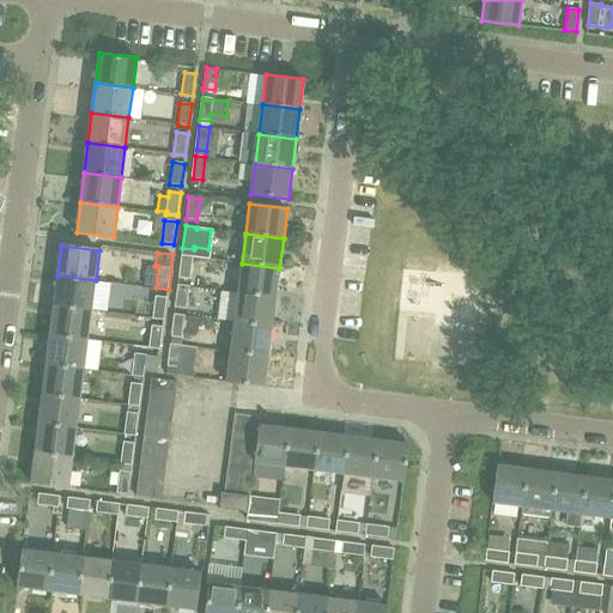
[(178,277),(189,278),(190,278),(193,256),(181,255),(178,277)]
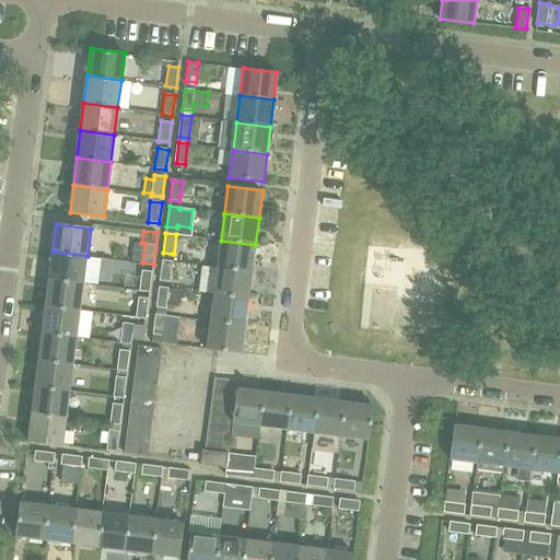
[(221,241),(218,268),(252,272),(255,245),(221,241)]
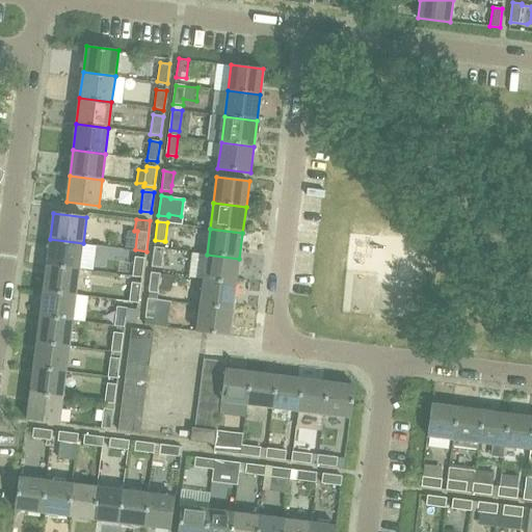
[(79,269),(83,243),(50,239),(47,265),(79,269)]
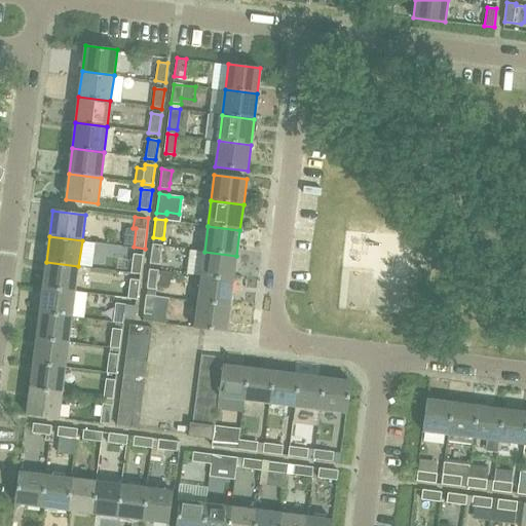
[(152,245),(150,263),(159,264),(162,246),(152,245)]
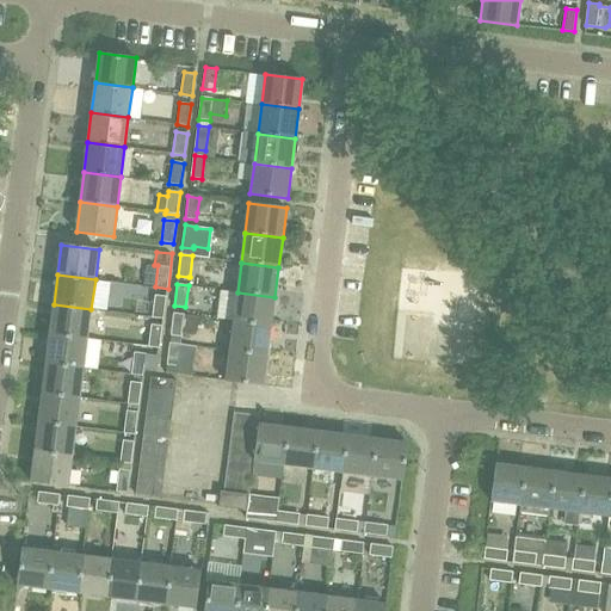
[(168,289),(155,287),(152,318),(164,319),(168,289)]
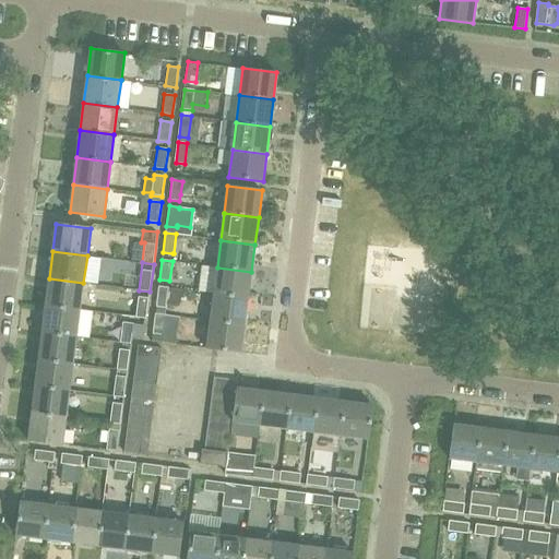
[(251,272),(217,268),(214,295),(248,299),(251,272)]
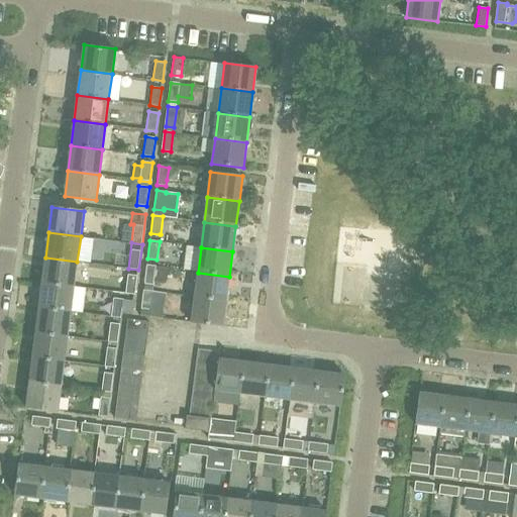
[(45,257),(42,283),(74,287),(77,262),(45,257)]
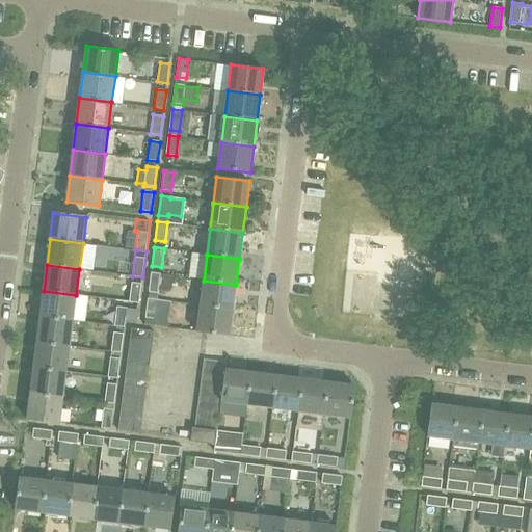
[(151,272),(149,292),(159,293),(161,273),(151,272)]
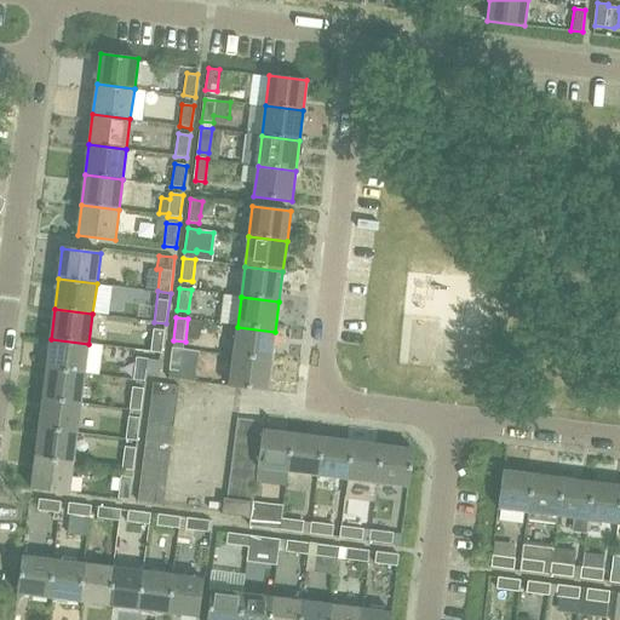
[(237,327),(233,357),(271,362),(275,332),(237,327)]
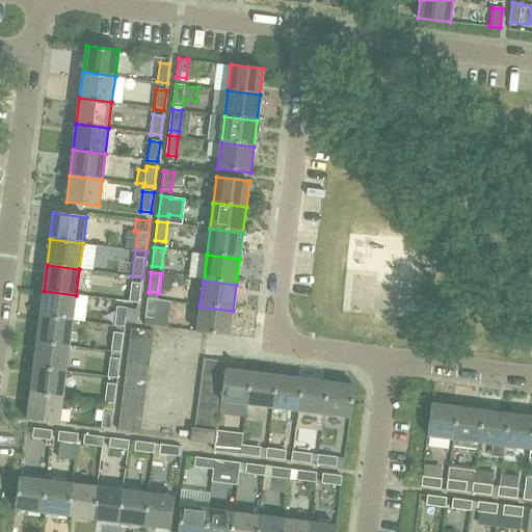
[(129,302),(139,303),(142,284),(131,283),(129,302)]
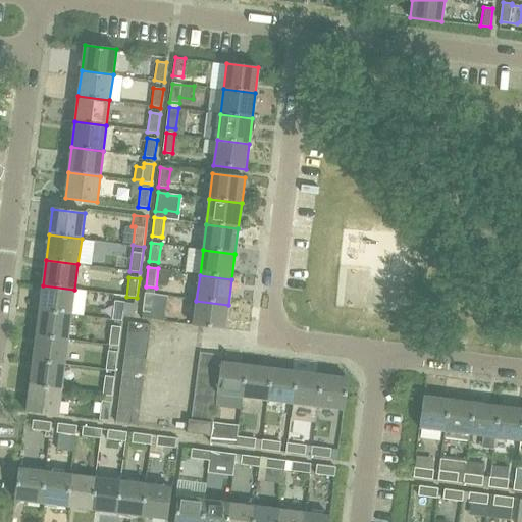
[(71,314),(74,290),(43,285),(40,310),(71,314)]
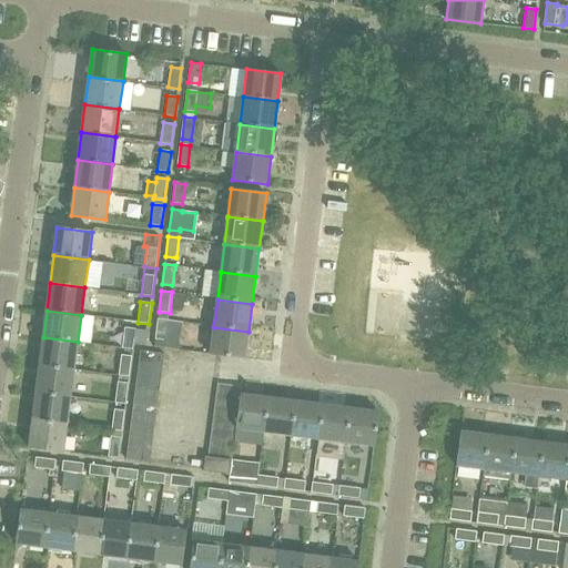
[(169,320),(158,318),(154,340),(165,341),(169,320)]
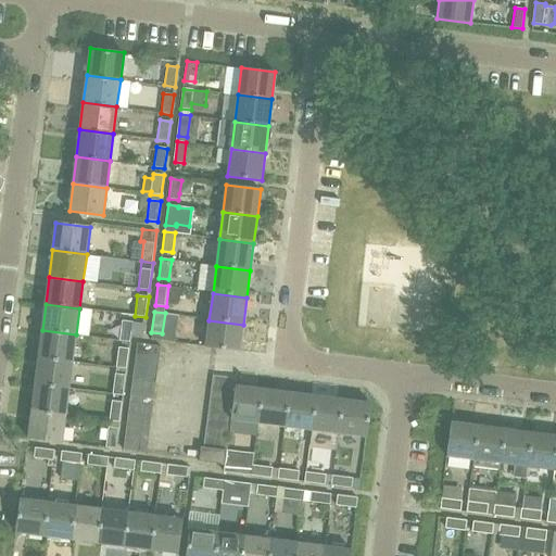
[(122,320),(121,327),(119,341),(129,342),(131,321),(122,320)]
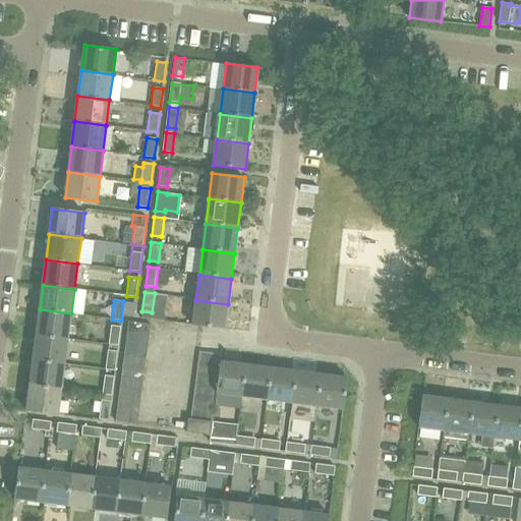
[(228,304),(195,300),(192,326),(203,327),(225,330),(228,304)]
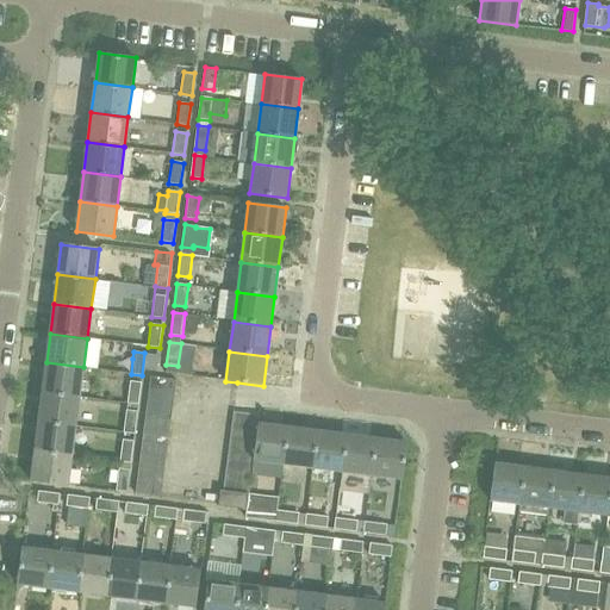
[(42,392),(80,397),(83,367),(47,362),(42,392)]
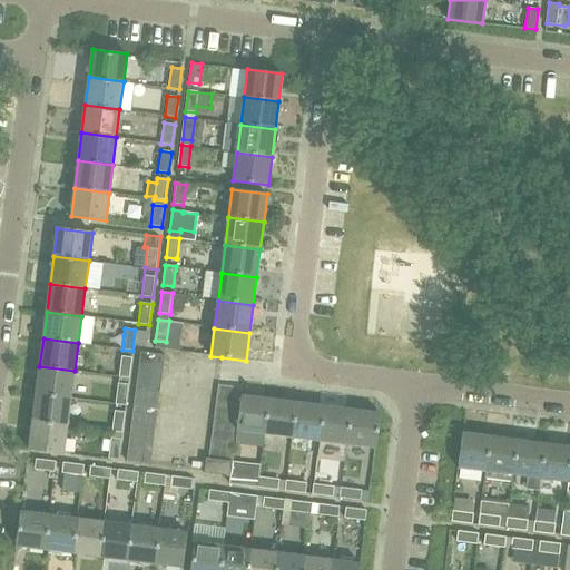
[(143,353),(139,377),(163,381),(166,356),(143,353)]
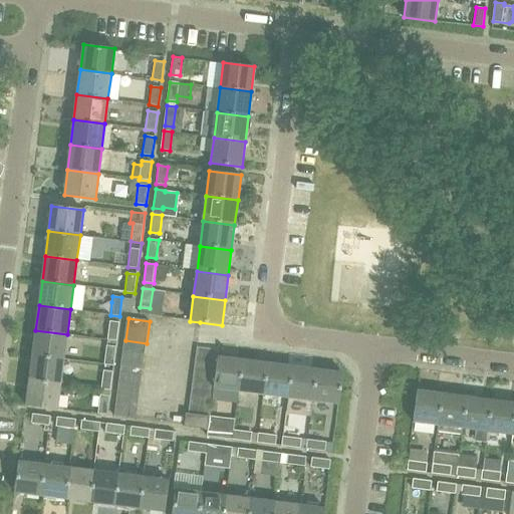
[(116,340),(118,322),(109,321),(107,339),(116,340)]
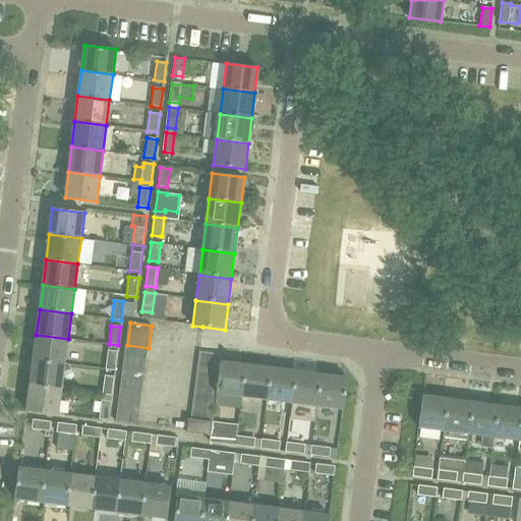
[(65,364),(68,339),(36,335),(33,360),(65,364)]
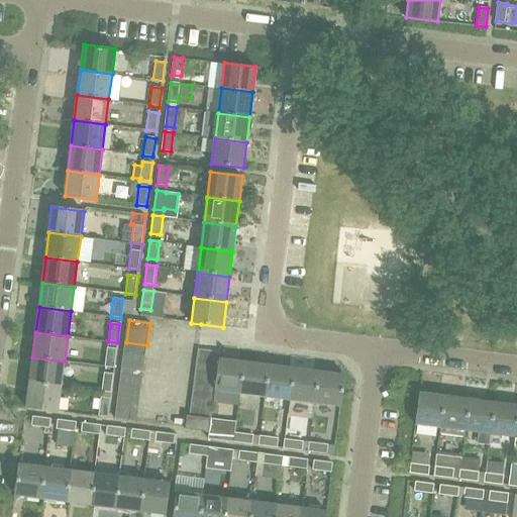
[(147,345),(126,342),(124,353),(145,356),(147,345)]
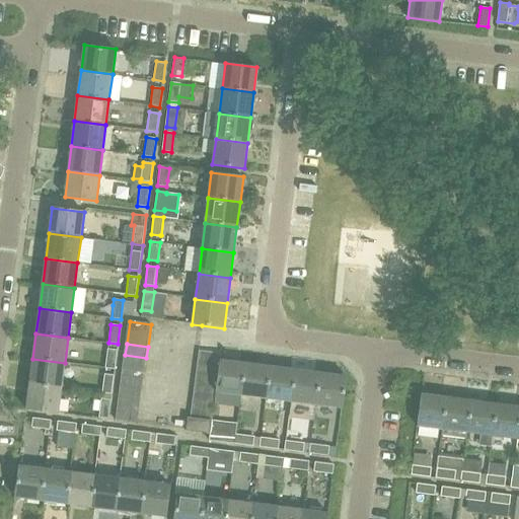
[(117,350),(107,349),(106,349),(104,368),(115,369),(117,350)]
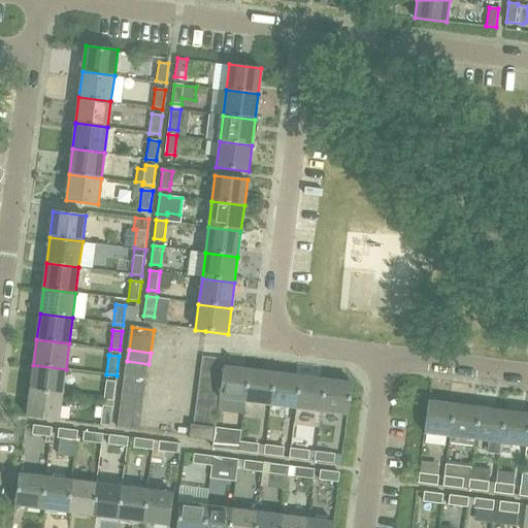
[(224,371),(224,366),(225,360),(202,357),(201,368),(224,371)]
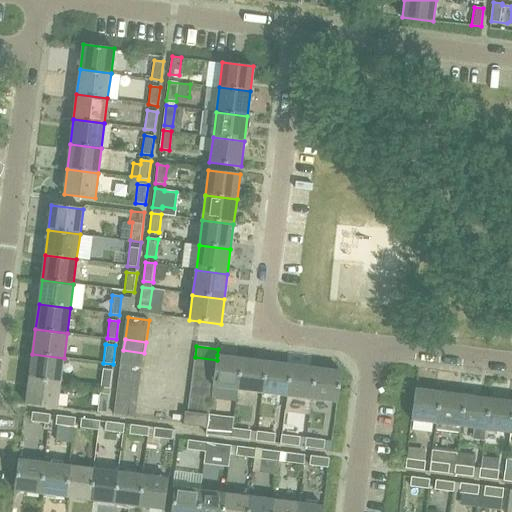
[(123,350),(122,360),(143,363),(144,353),(123,350)]
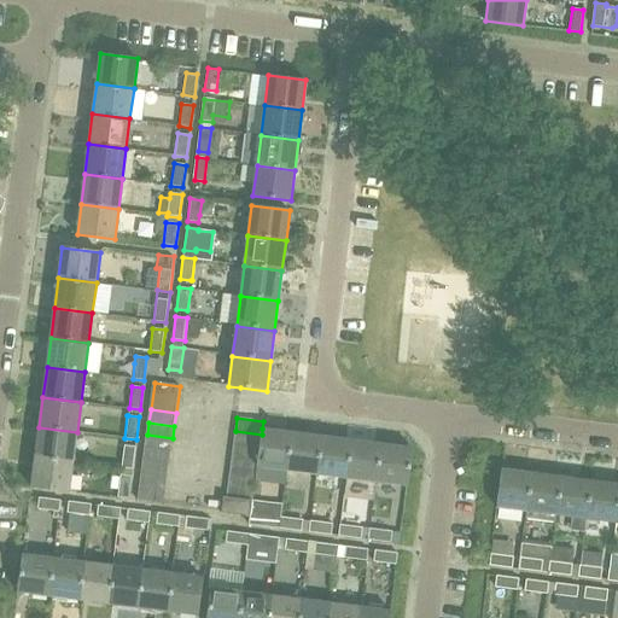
[(74,462),(77,432),(39,427),(35,458),(74,462)]
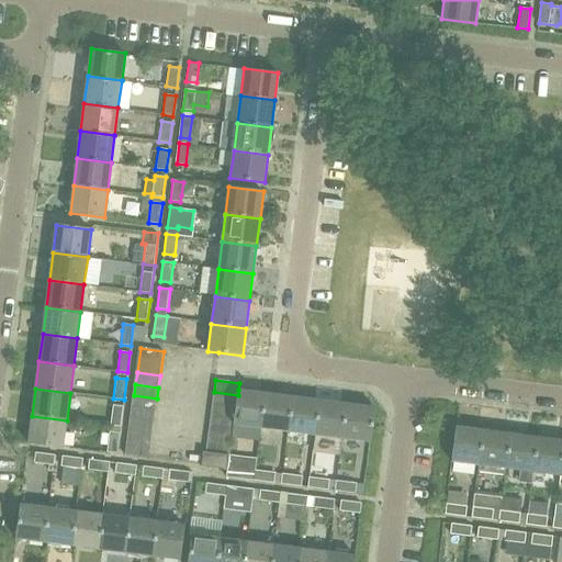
[(238,390),(238,395),(236,407),(235,419),(234,425),(260,428),(265,393),(238,390)]
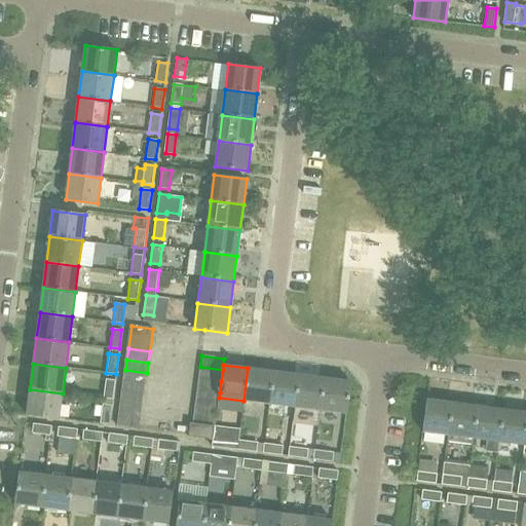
[(221,381),(223,370),(200,367),(199,378),(221,381)]
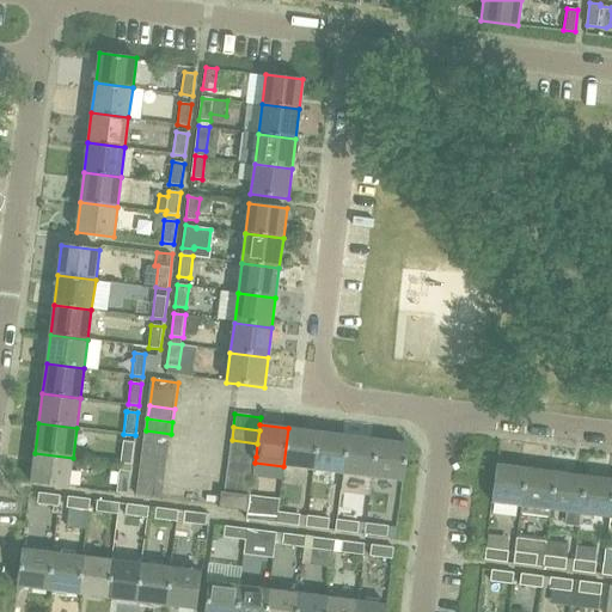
[(283,466),(313,470),(318,432),(288,428),(283,466)]
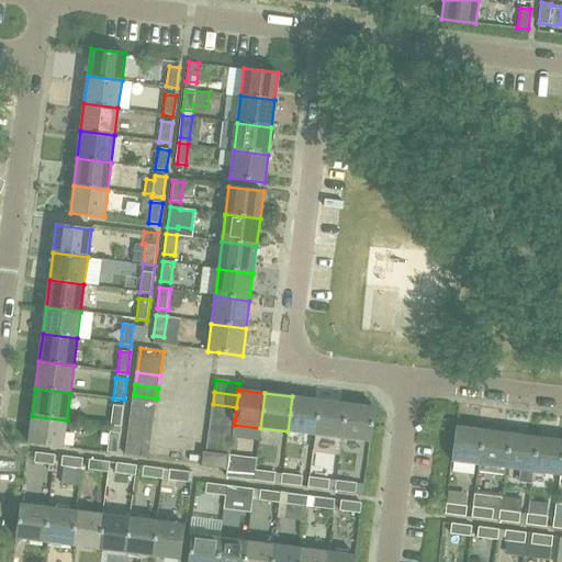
[(134,395),(132,409),(155,412),(157,398),(134,395)]
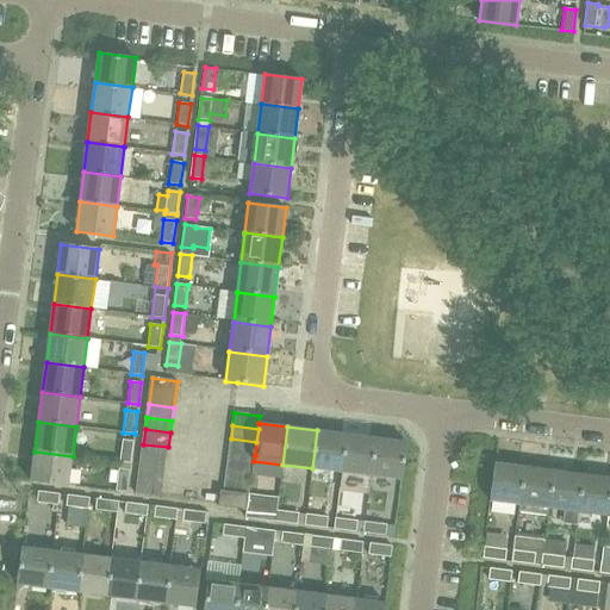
[(312,468),(342,472),(347,434),(317,430),(312,468)]
